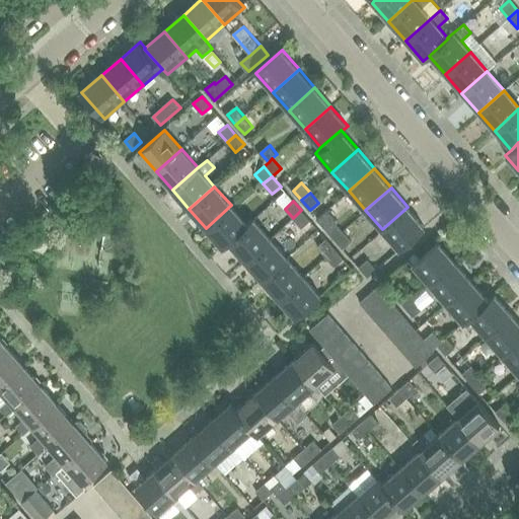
[(223,247),(229,242),(248,225),(247,224),(231,205),(206,228),(223,247)]
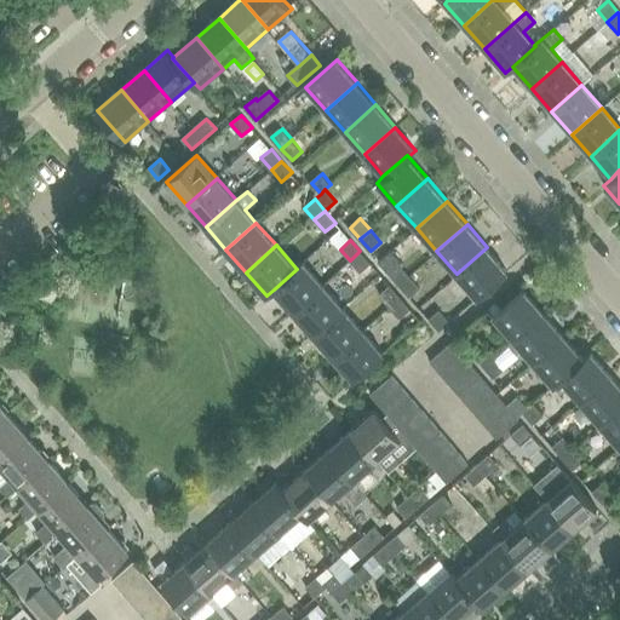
[(487,247),(457,274),(477,298),(507,270),(487,247)]
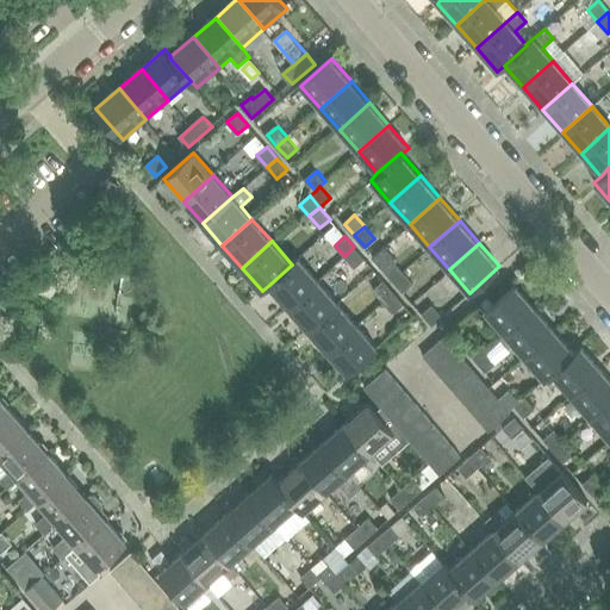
[(354,247),(344,256),(354,268),(365,259),(354,247)]
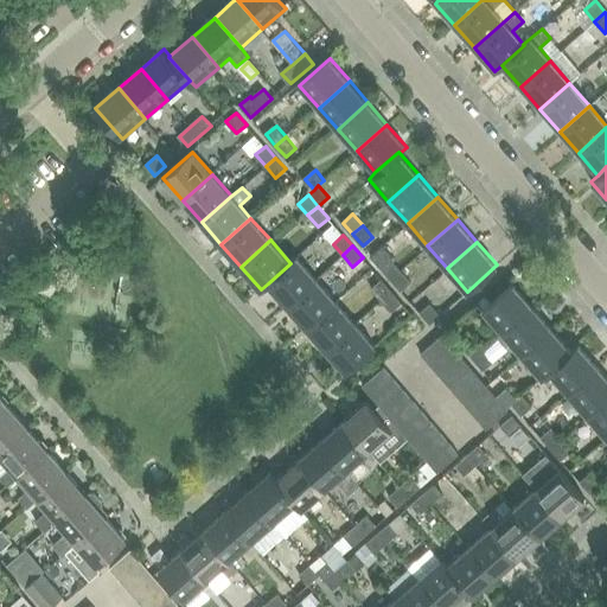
[(268,283),(286,304),(317,278),(296,255),(289,262),(291,263),(268,283)]
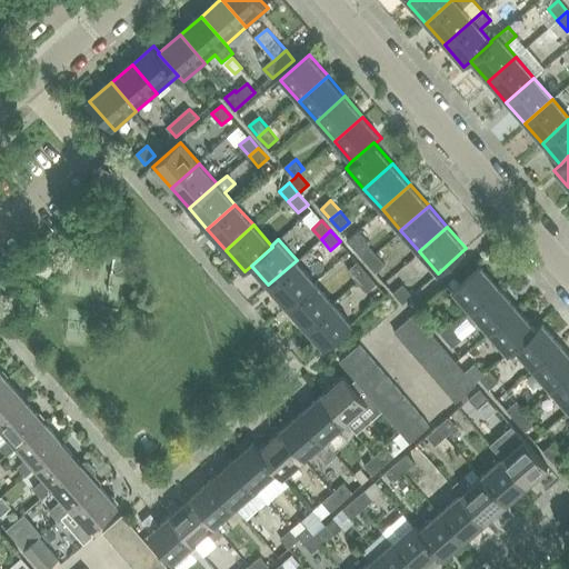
[(357,250),(367,261),(376,253),(367,242),(357,250)]
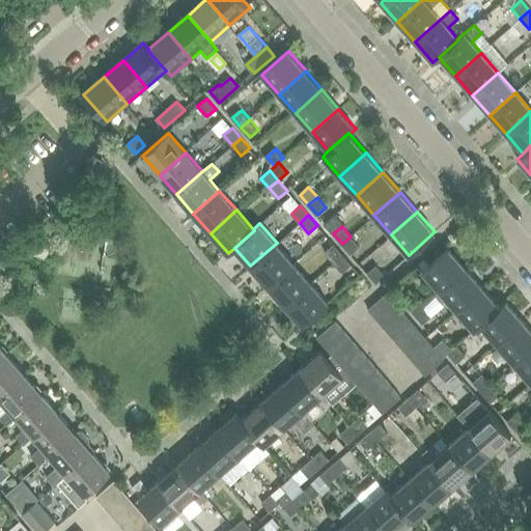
[(351,236),(342,244),(351,254),(360,246),(351,236)]
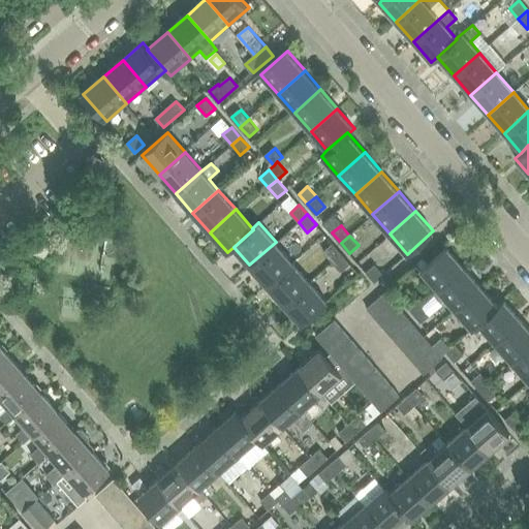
[(249,265),(267,284),(292,261),(276,242),(249,265)]
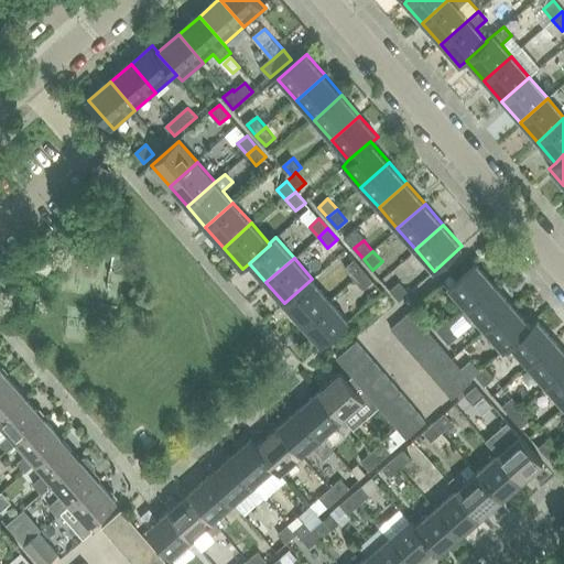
[(345,269),(355,279),(364,270),(355,260),(345,269)]
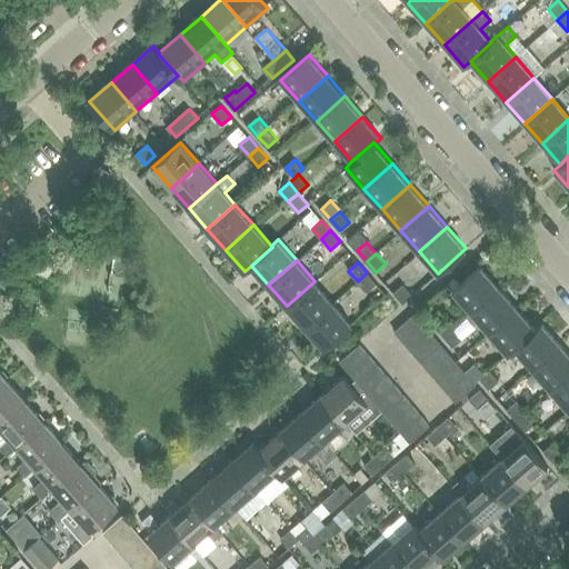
[(452,290),(471,312),(499,287),(480,266),(452,290)]
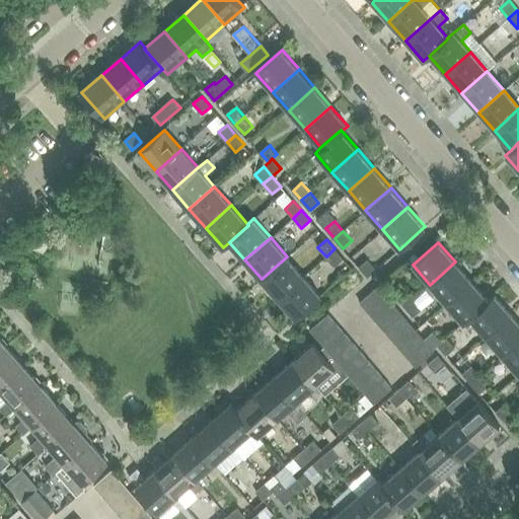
[(335,248),(326,256),(335,267),(344,258),(335,248)]
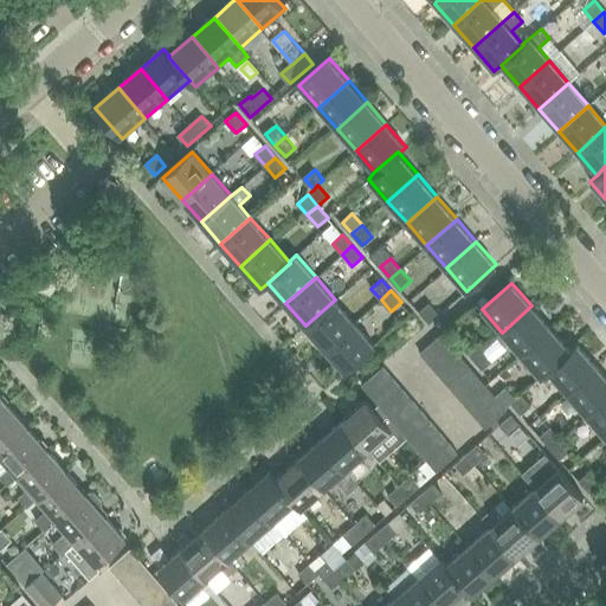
[(305,326),(326,348),(355,322),(335,300),(305,326)]
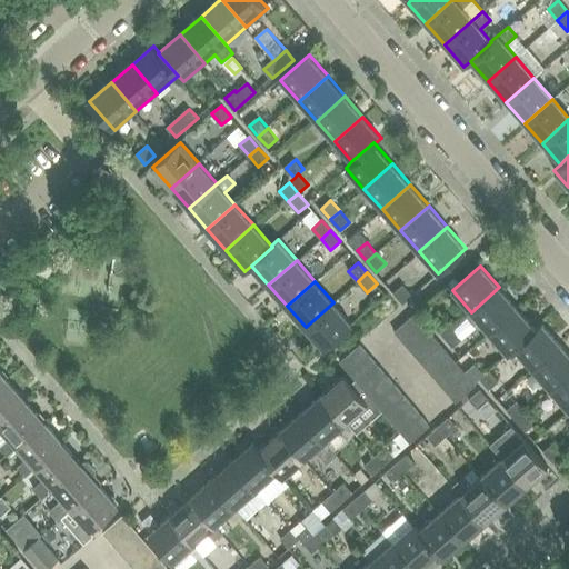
[(393,292),(402,302),(412,295),(402,283),(393,292)]
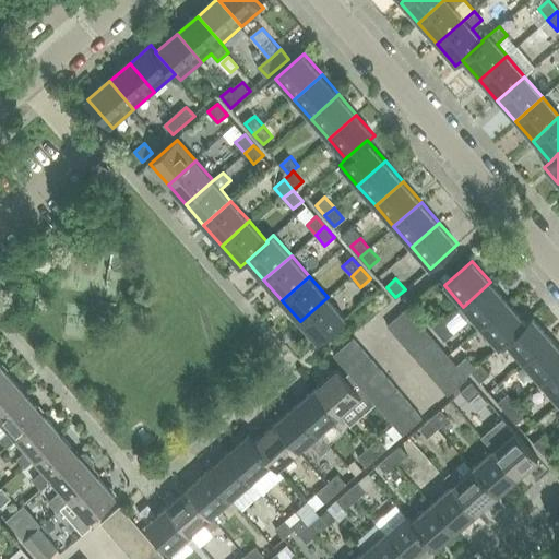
[(463,307),(480,328),(509,304),(490,282),(463,307)]
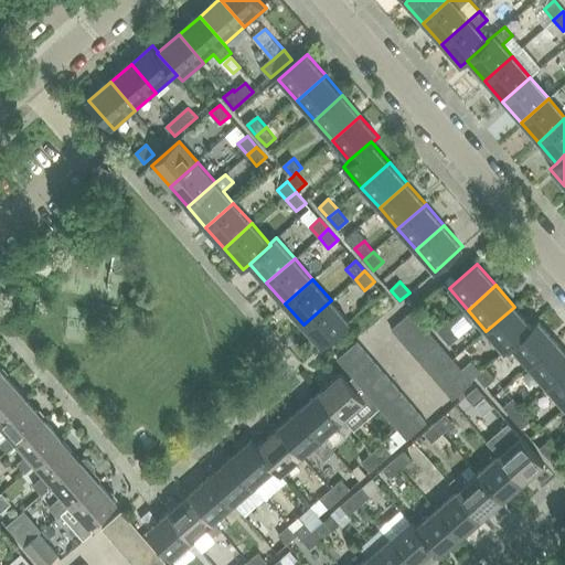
[(331,300),(304,324),(322,347),(329,341),(350,322),(331,300)]
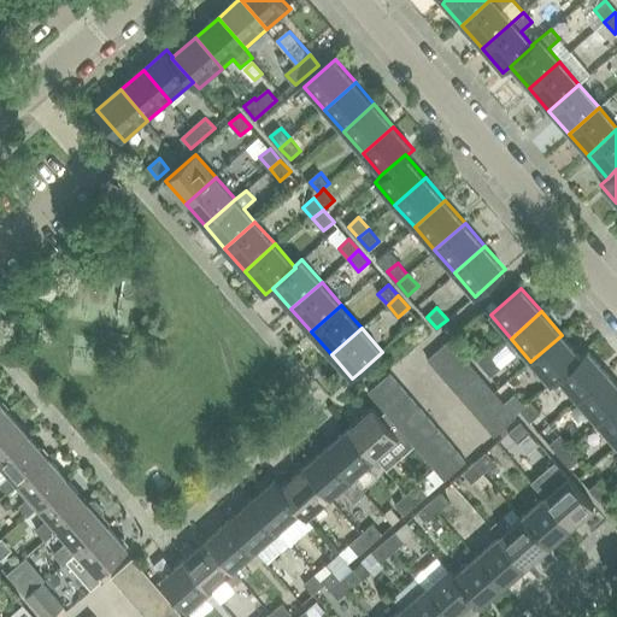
[(551,385),(559,377),(582,358),(581,357),(562,335),(530,362),(540,372),(551,385)]
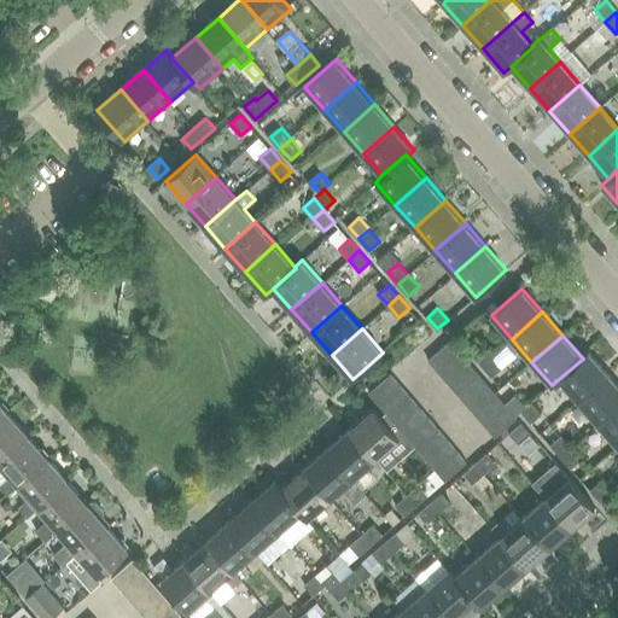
[(429,359),(438,369),(459,351),(450,340),(429,359)]
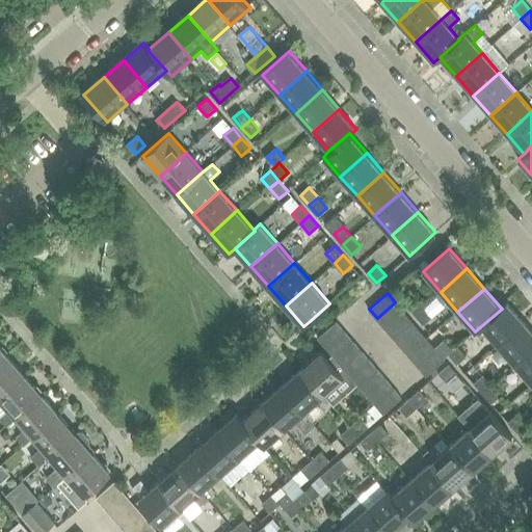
[(404,302),(414,313),(422,306),(414,295),(404,302)]
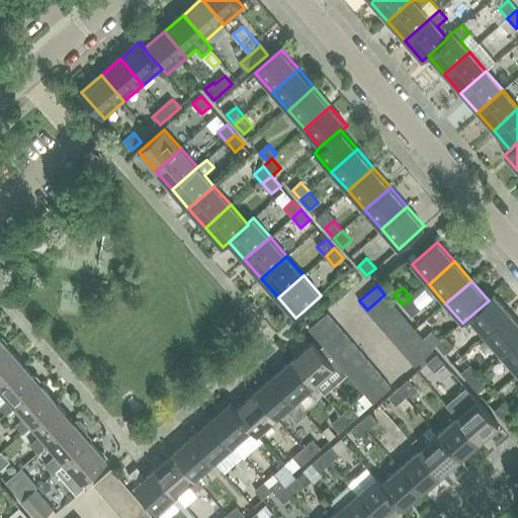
[(367,310),(375,319),(393,304),(384,294),(367,310)]
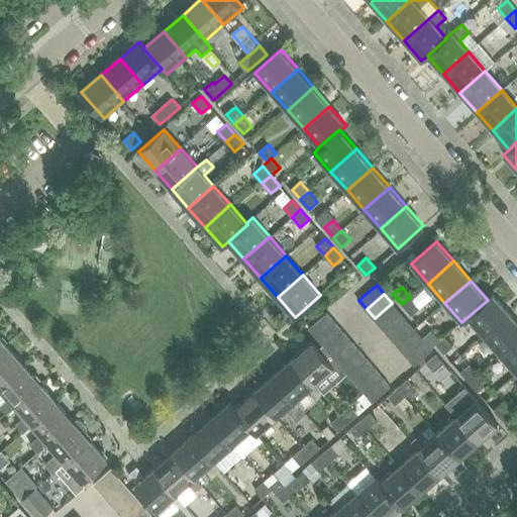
[(469,316),(485,335),(510,313),(493,294),(487,299),(488,300),(469,316)]
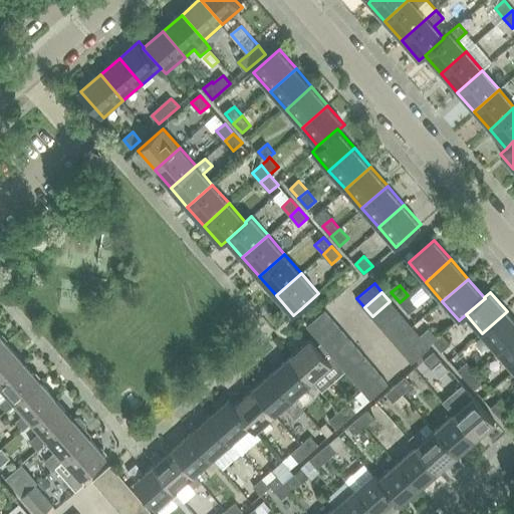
[(408,295),(400,302),(408,312),(416,305),(408,295)]
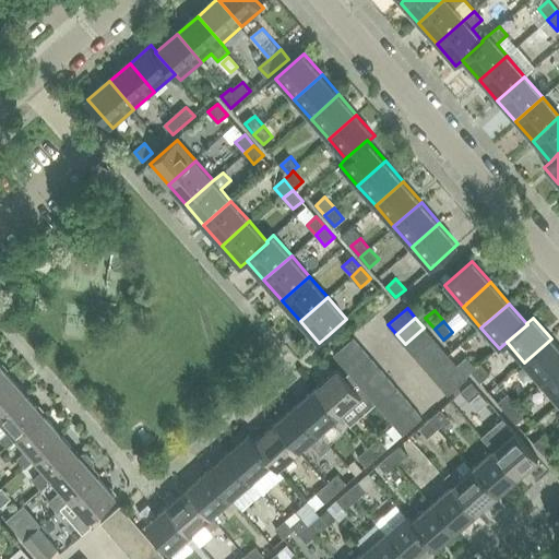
[(405,344),(414,354),(432,337),(424,328),(405,344)]
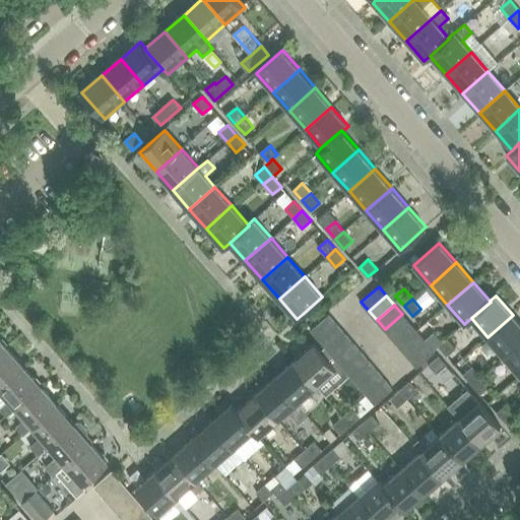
[(311,329),(319,338),(336,323),(329,314),(311,329)]
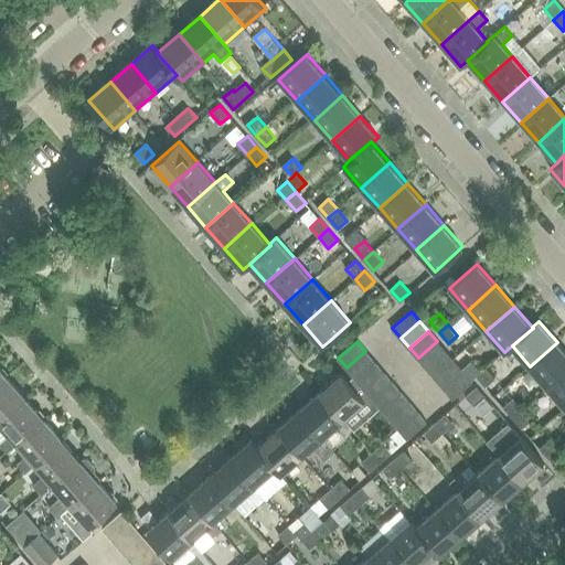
[(418,358),(427,369),(446,351),(437,341),(418,358)]
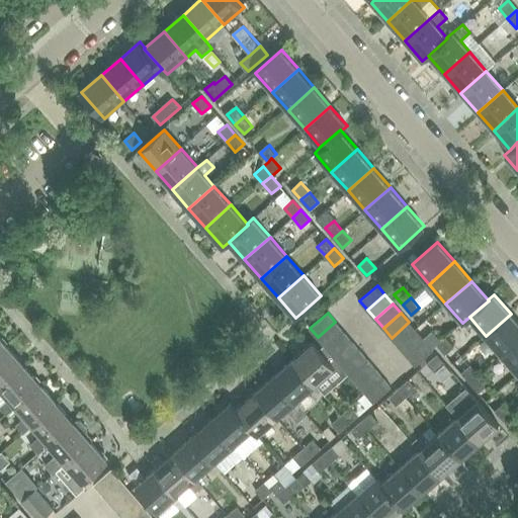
[(486,336),(502,355),(517,340),(517,321),(511,314),(486,336)]
